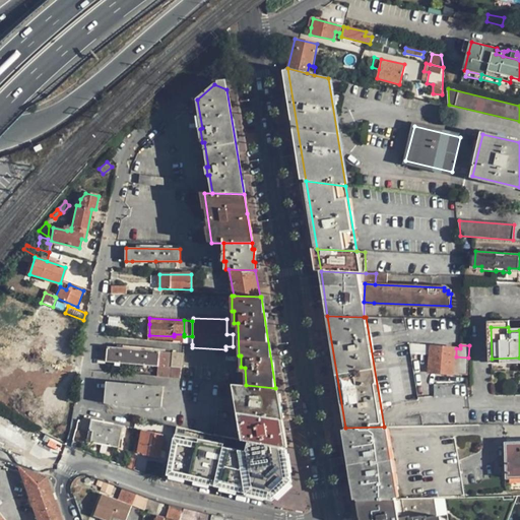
[(456,348),(431,346),(429,373),(467,376),(468,358),(456,356),(456,348)]
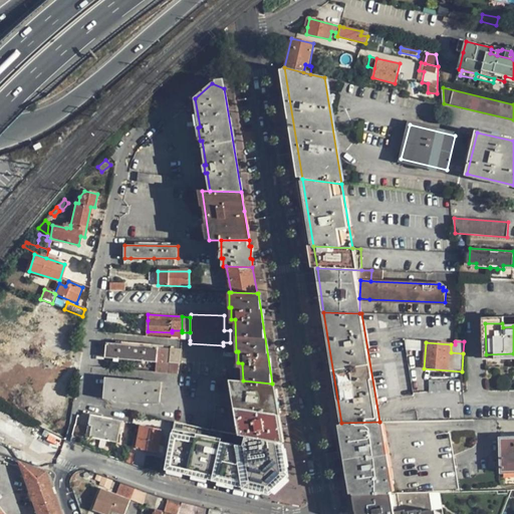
[(156,362),(155,372),(177,374),(179,349),(106,343),(104,357),(156,362)]
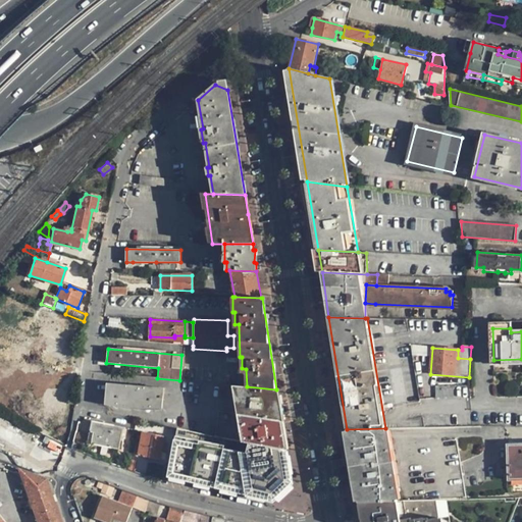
[(106,394),(106,395),(162,403),(164,389),(109,384),(109,394),(106,394)]
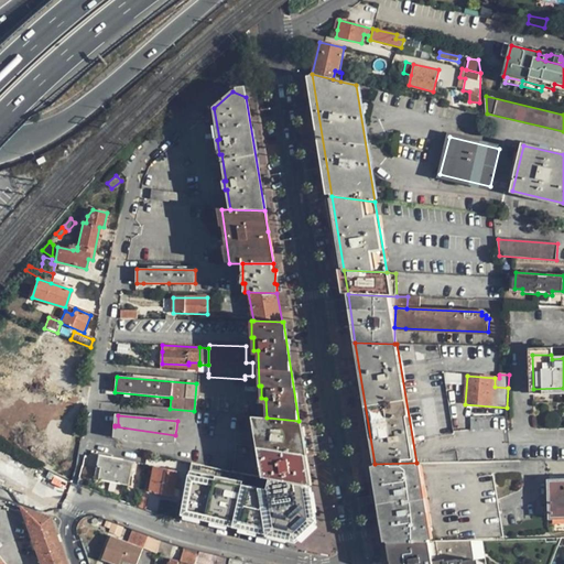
[(258,447),(266,448),(304,454),(299,421),(267,418),(259,418),(253,416),(257,442),(258,447)]
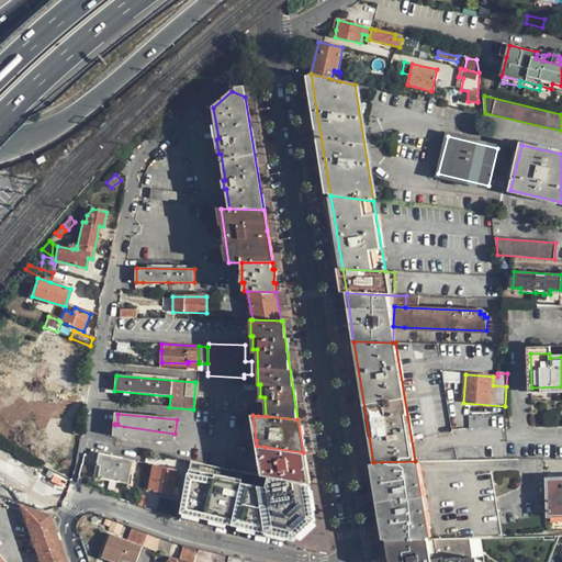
[(175,434),(114,425),(113,434),(133,436),(133,439),(154,441),(155,438),(175,440),(175,434)]
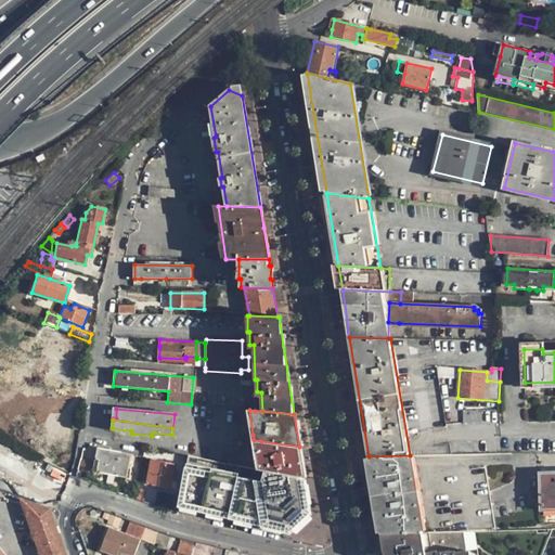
[(304,478),(299,447),(261,441),(254,440),(259,469),(267,472),(304,478)]
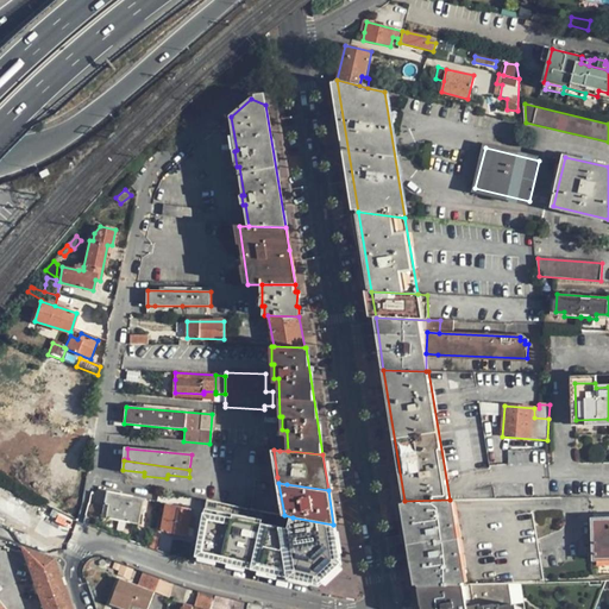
[(106,503),(110,504),(107,516),(139,523),(143,500),(107,493),(106,503)]
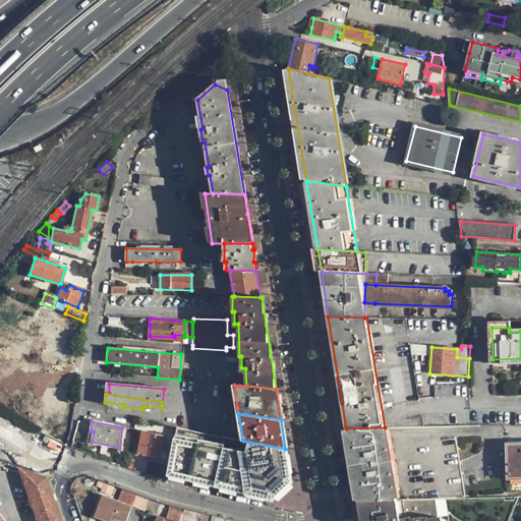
[(164,436),(168,437),(175,439),(177,427),(163,425),(161,435),(164,436)]
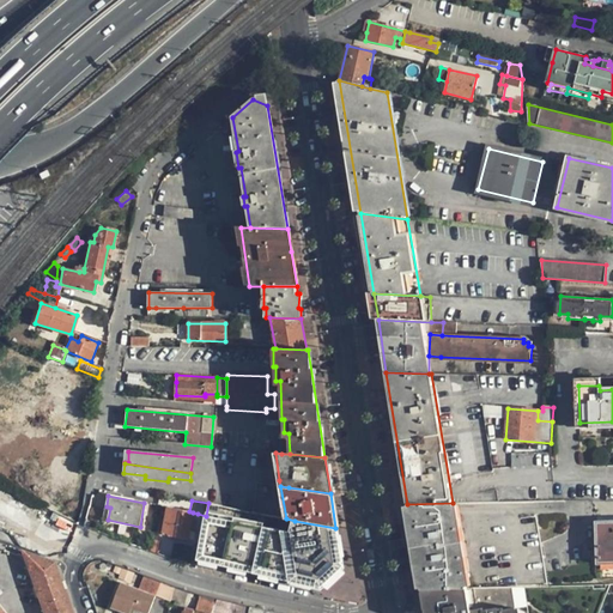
[(453,503),(407,504),(422,590),(428,590),(467,588),(453,503)]
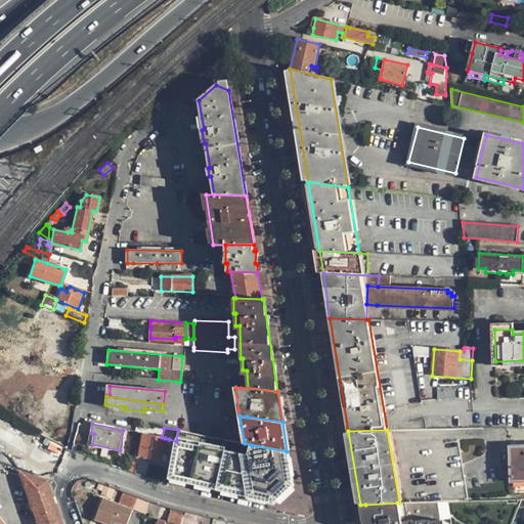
[(162,437),(153,436),(143,433),(138,455),(144,456),(144,457),(165,462),(167,454),(162,453),(165,438),(162,437)]
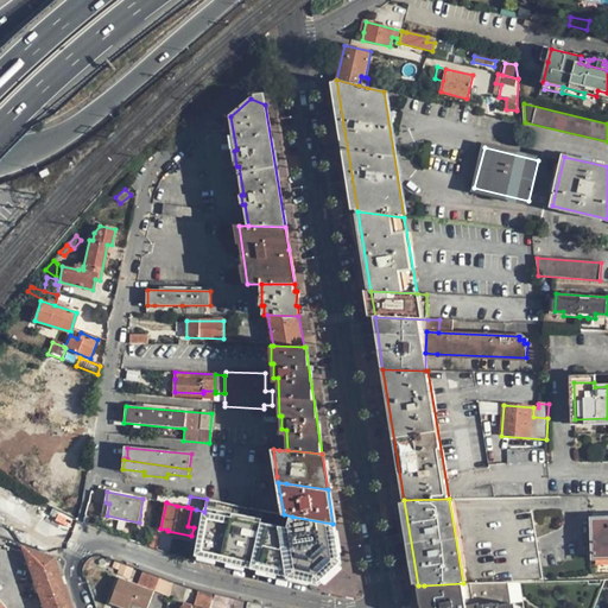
[(196,510),(194,527),(191,536),(191,539),(198,540),(204,512),(196,510)]
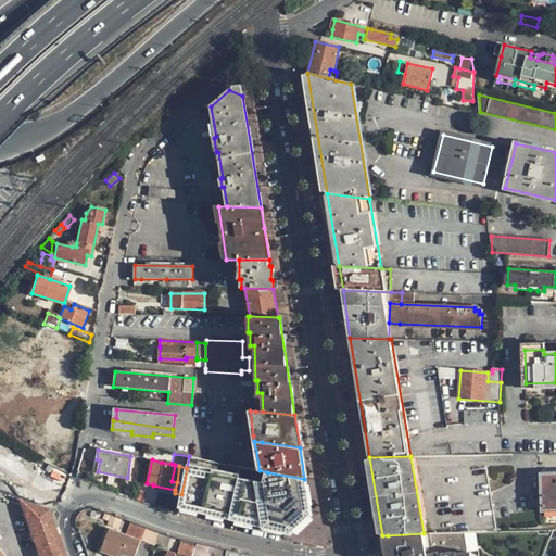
[(308,501),(305,480),(304,479),(267,472),(264,481),(212,471),(211,475),(190,470),(184,505),(285,528),(292,528),(310,514),(308,501)]
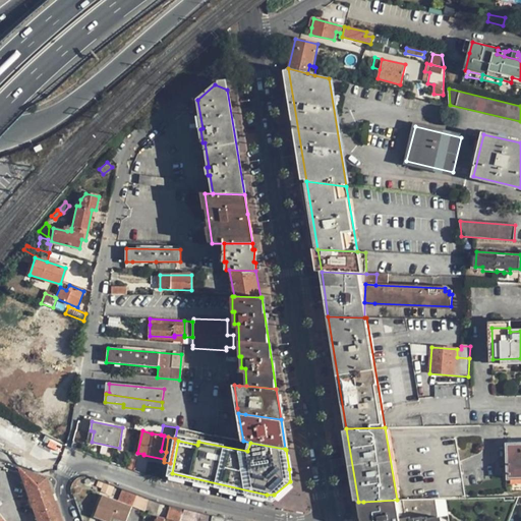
[(520,473),(520,444),(507,445),(508,474),(520,473)]
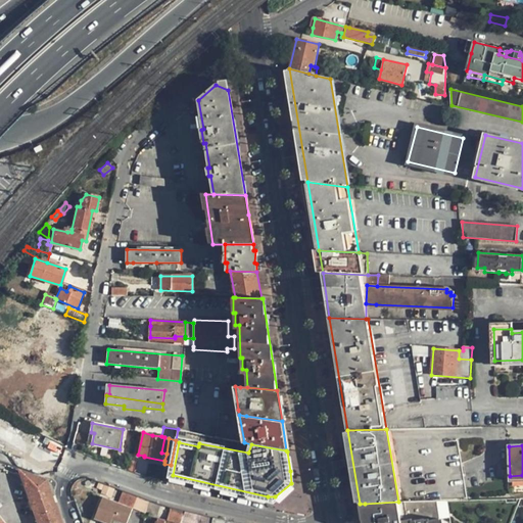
[(138,455),(133,454),(130,471),(135,471),(138,455)]
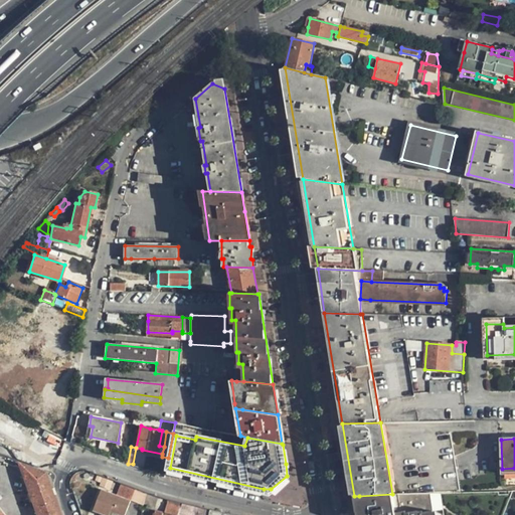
[(59,514),(45,473),(19,464),(37,514),(59,514)]
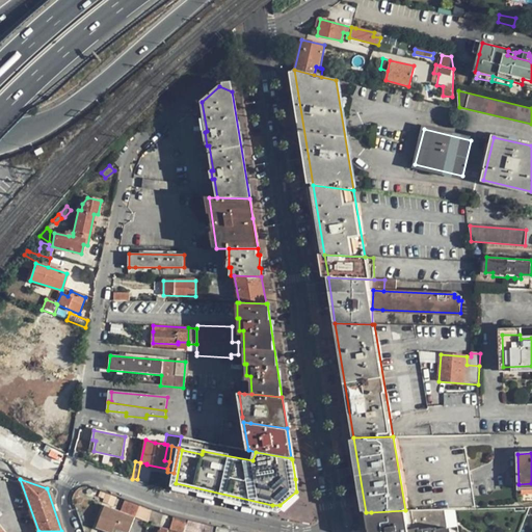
[(112,495),(96,488),(92,496),(109,502),(112,495)]
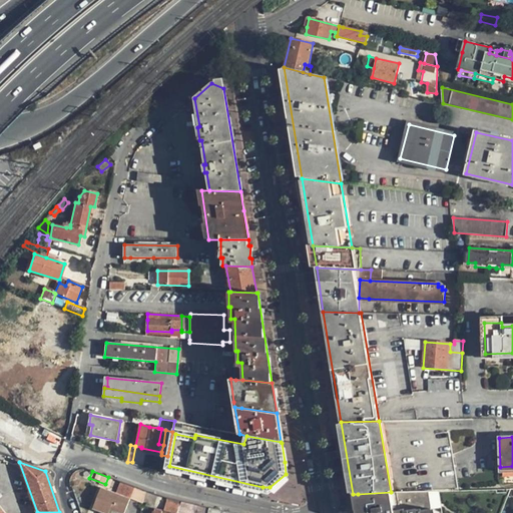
[(135,487),(121,482),(116,494),(130,500),(135,487)]
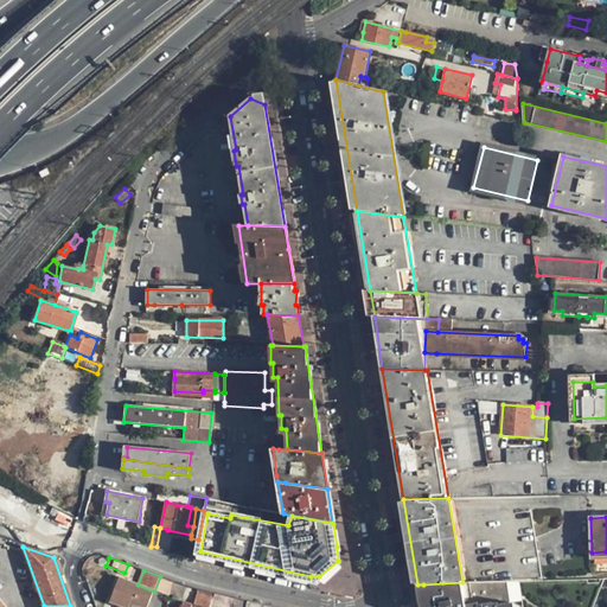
[(123,606),(128,606),(131,602),(141,606),(147,606),(154,592),(138,585),(120,577),(110,601),(123,606)]
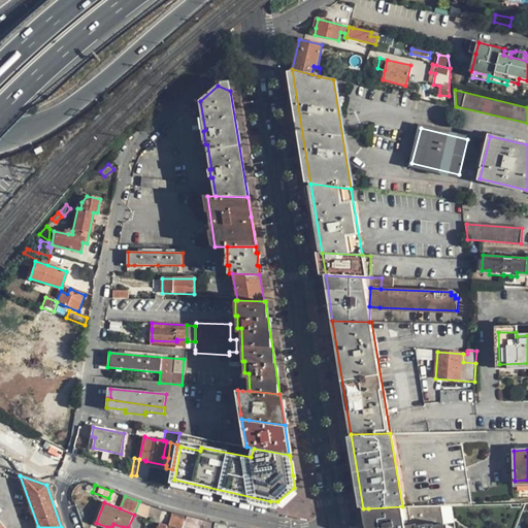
[(402,506),(368,508),(371,527),(516,527),(525,506),(525,504),(524,503),(402,506)]
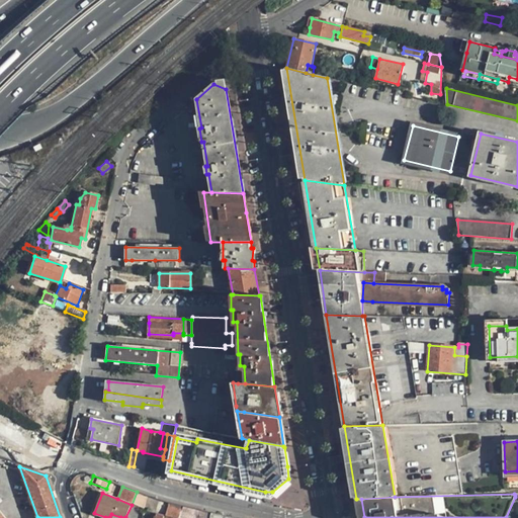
[(169,503),(147,496),(144,506),(157,512),(165,515),(169,503)]
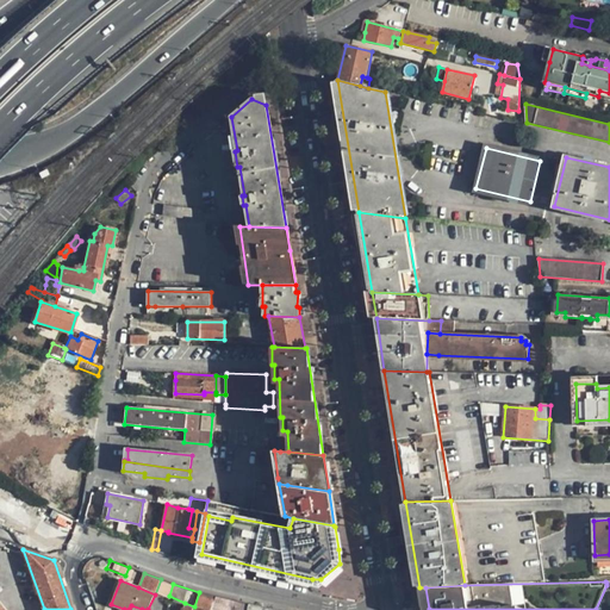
[(429,609),(425,587),(419,587),(422,609),(429,609)]
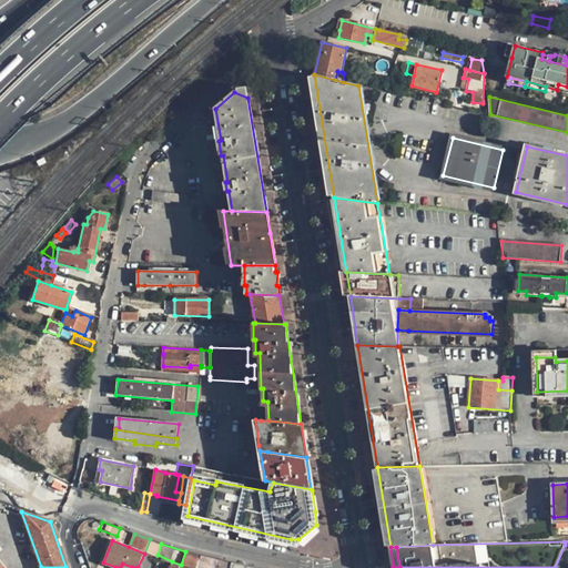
[(196,567),(200,555),(185,551),(181,565),(192,567),(196,567)]
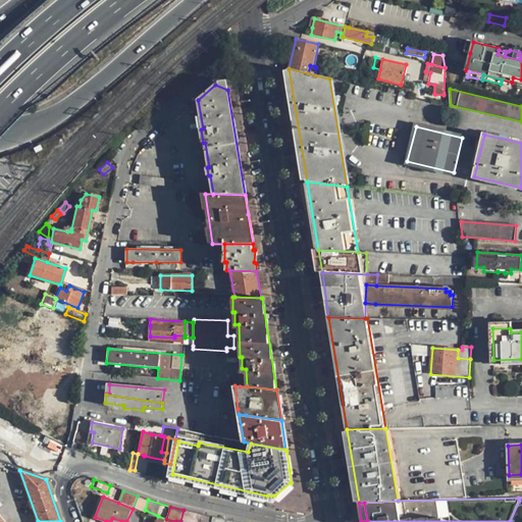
[(211,521),(212,517),(184,510),(180,521),(211,521)]
